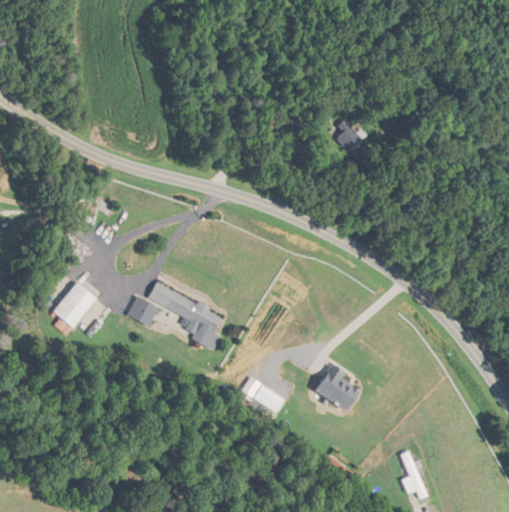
[(332,125),(337,132),(333,135),(349,158),(363,148),(341,118),(332,125)]
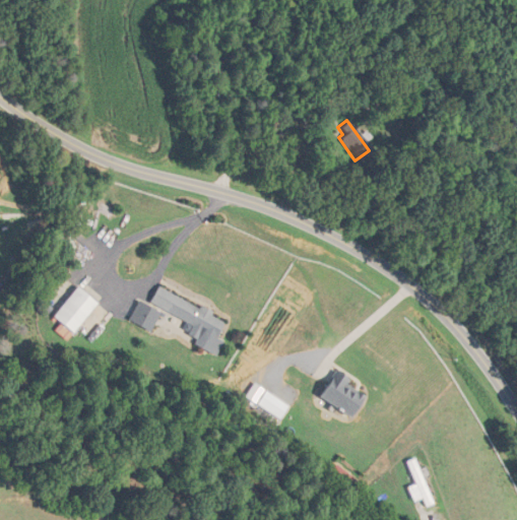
[(55,330),(67,340),(100,301),(79,284),(53,315),(61,322),(55,330)]
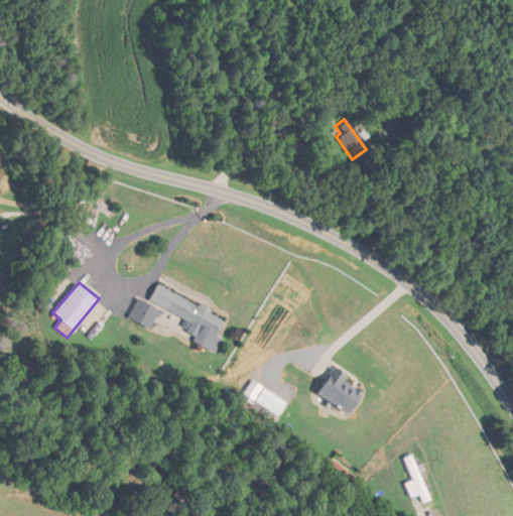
[(190,320),(184,336),(216,351),(222,338),(216,335),(225,316),(156,285),(148,301),(190,320)]
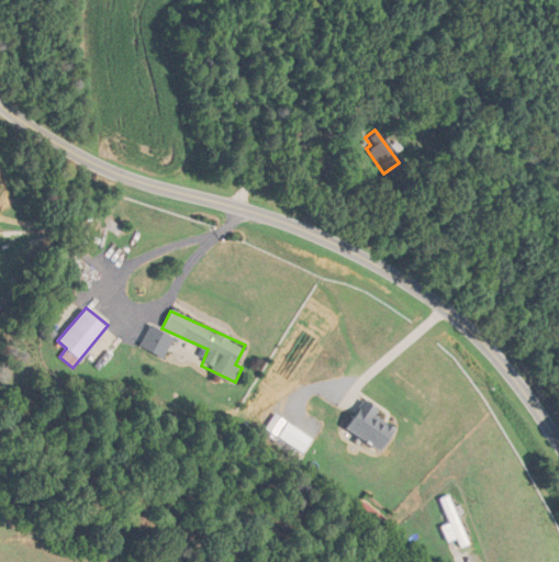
[(163,357),(172,336),(149,325),(140,346),(163,357)]
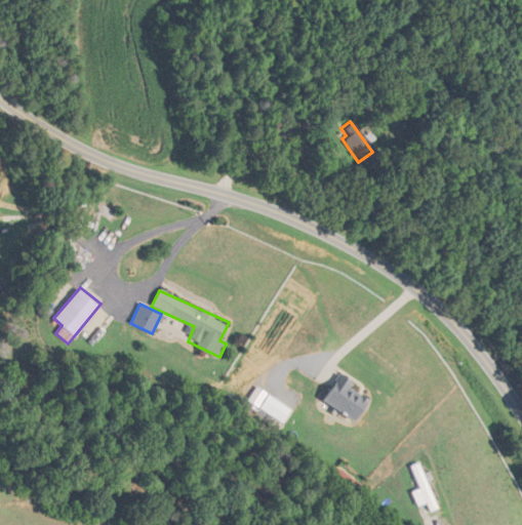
[(348,422),(363,399),(330,376),(315,400),(348,422)]
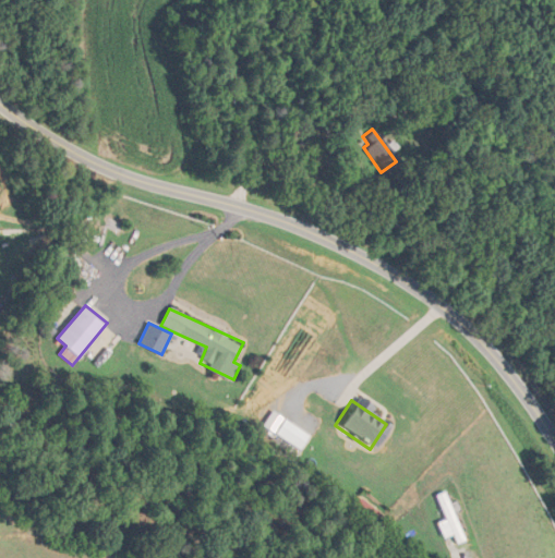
[(467,538),(445,492),(435,496),(457,544),(467,538)]
